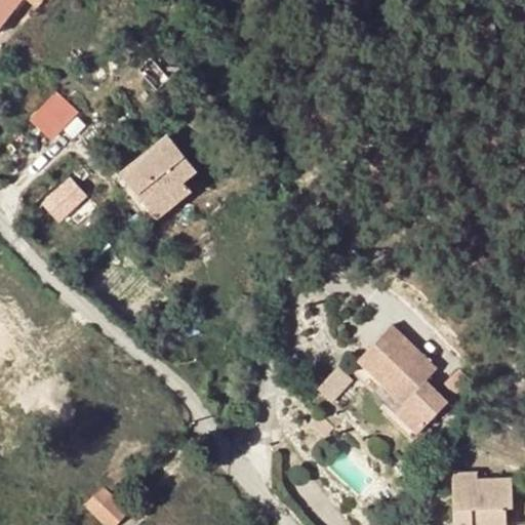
[(0,0),(0,24),(18,0),(0,0)]
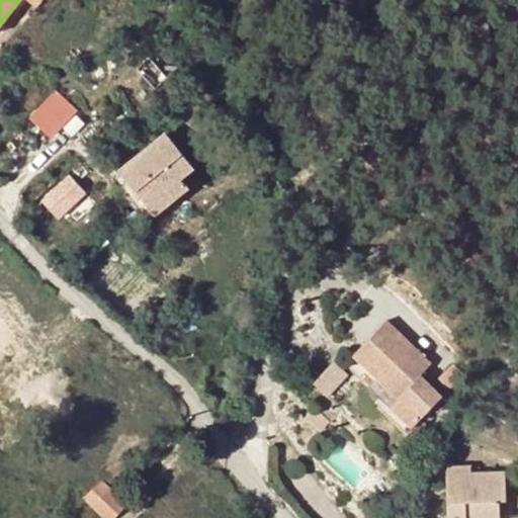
[(165,135),(119,172),(146,203),(177,178),(191,166),(165,135)]
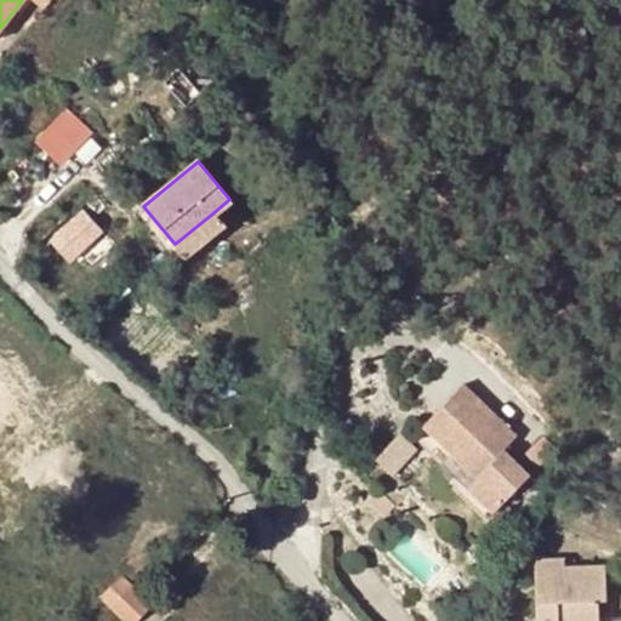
[(175,244),(143,206),(131,216),(171,266),(223,224),(212,214),(175,244)]
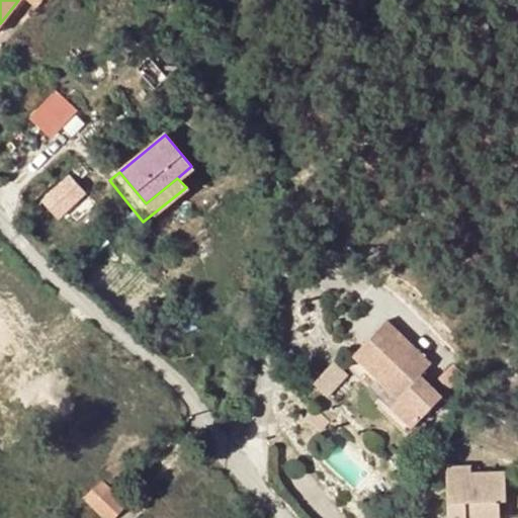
[(34,194),(51,212),(67,198),(51,179),(34,194)]
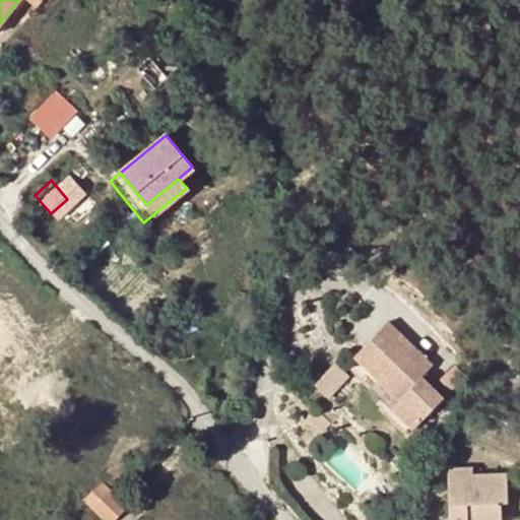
[(67,199),(51,213),(61,225),(78,208),(74,203),(69,198),(67,199)]
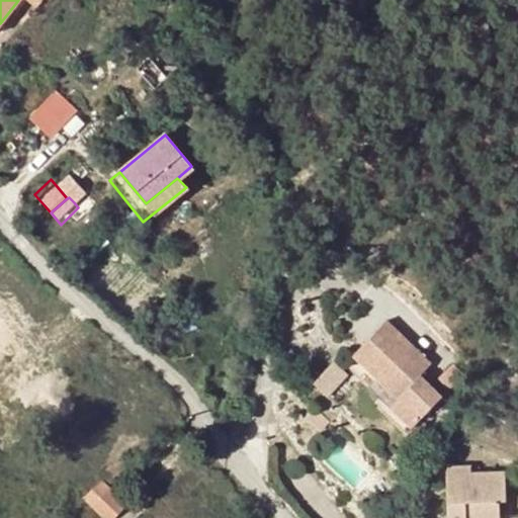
[(351,283),(356,299),(366,294),(360,278),(351,283)]
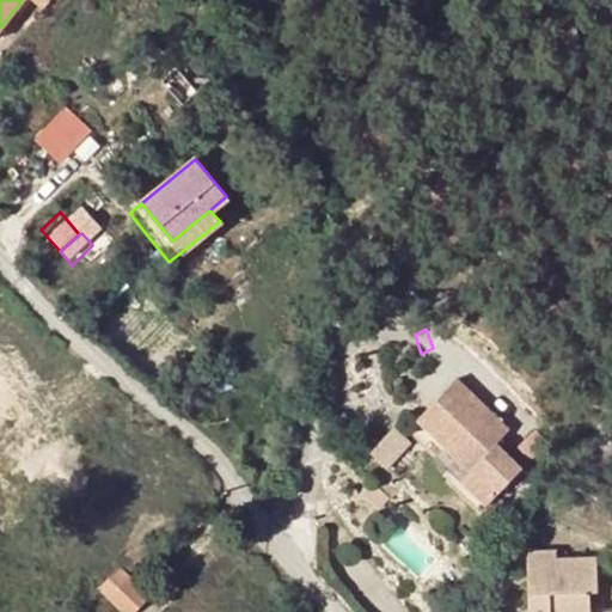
[(418,420),(469,469),(490,447),(508,429),(456,381),(418,420)]
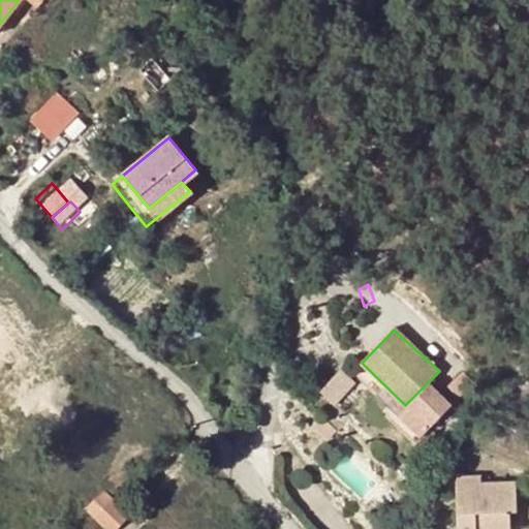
[(320,391),(342,412),(358,396),(335,375),(320,391)]
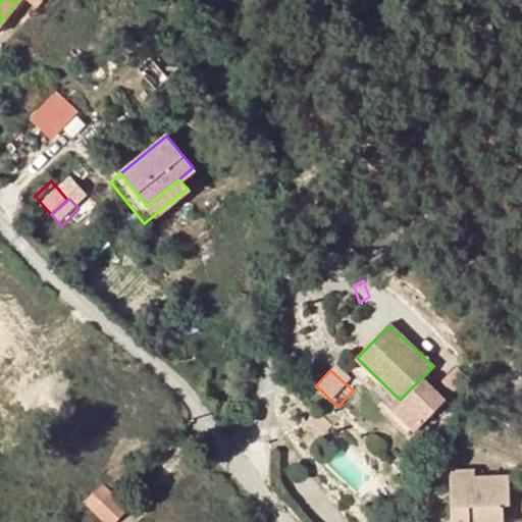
[(418,381),(400,400),(401,401),(393,410),(414,430),(441,403),(418,381)]
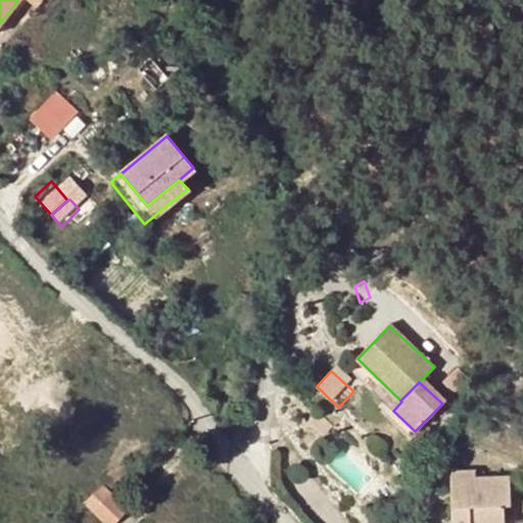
[(449,472),(452,522),(504,522),(504,508),(508,501),(507,476),(472,477),(472,471),(449,472)]
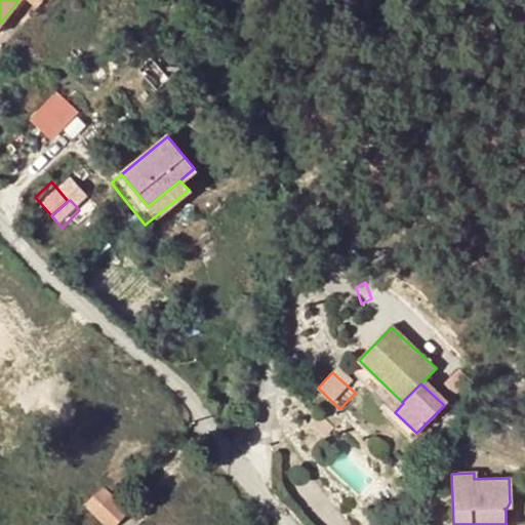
[(87,507),(106,524),(117,524),(130,512),(105,488),(87,507)]
